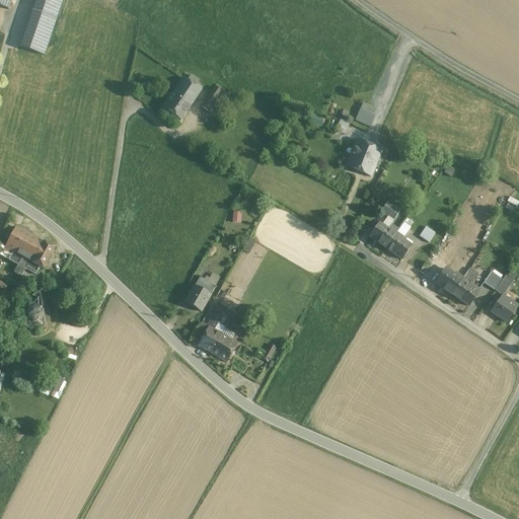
[(11,0),(0,0),(0,7),(8,10),(11,0)]
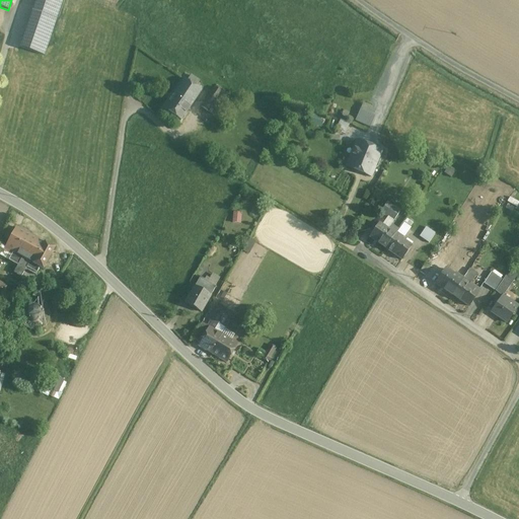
[(35,0),(20,47),(45,55),(63,0),(35,0)]
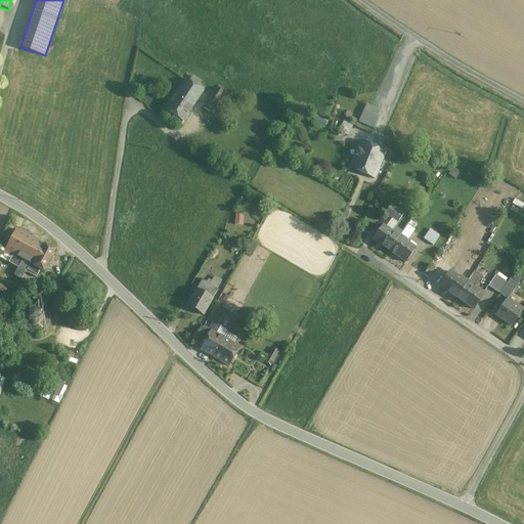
[(202,83),(193,77),(189,83),(198,89),(202,83)]
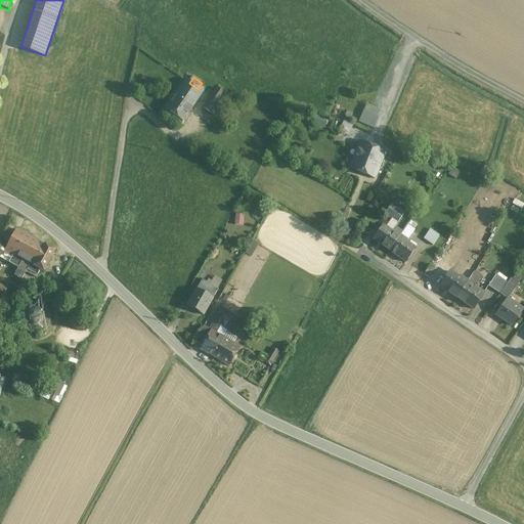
[(189,83),(186,81),(178,92),(195,104),(204,93),(198,89),(189,83)]
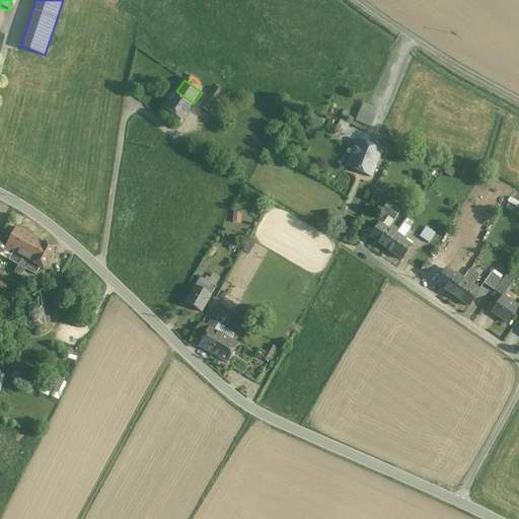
[(215,88),(202,107),(213,116),(226,96),(215,88)]
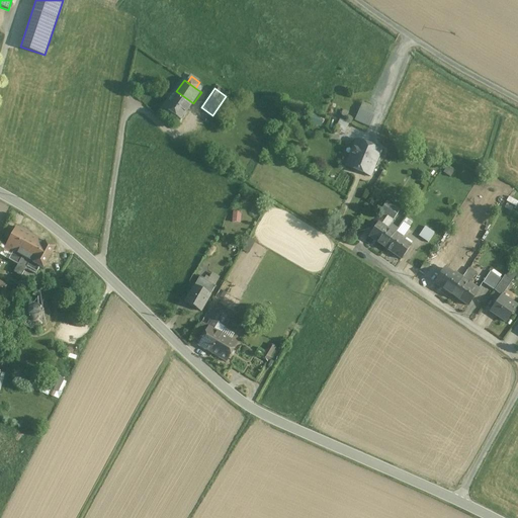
[(193,103),(176,91),(163,109),(181,121),(193,103)]
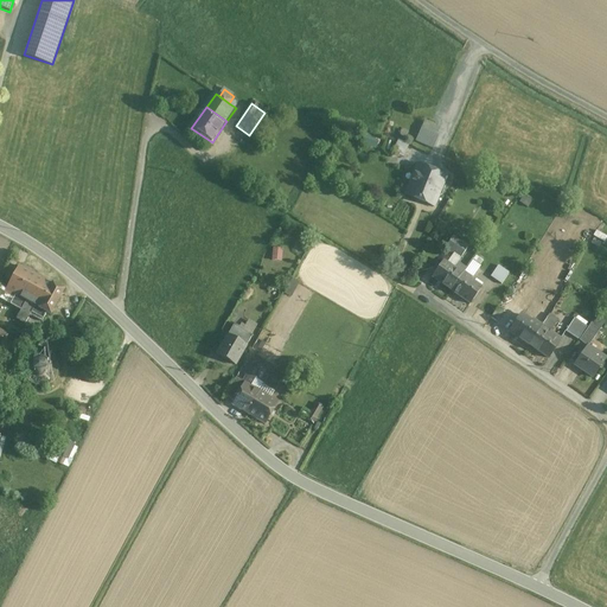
[(435,125),(426,120),(421,128),(432,133),(435,125)]
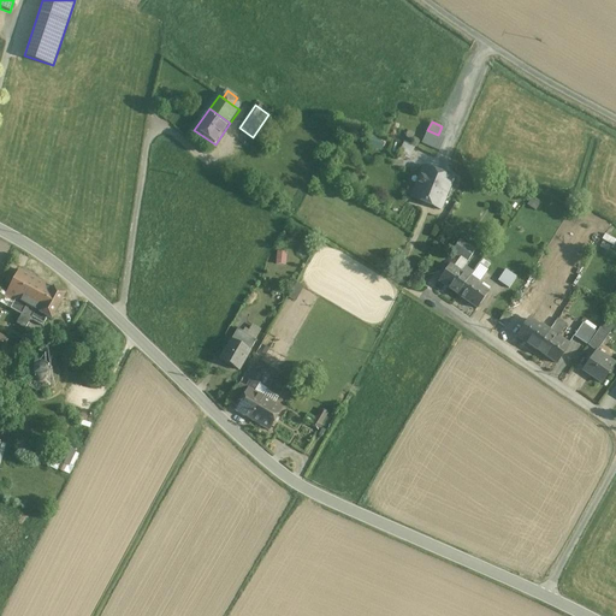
[(438,135),(427,130),(421,143),(439,152),(445,138),(438,135)]
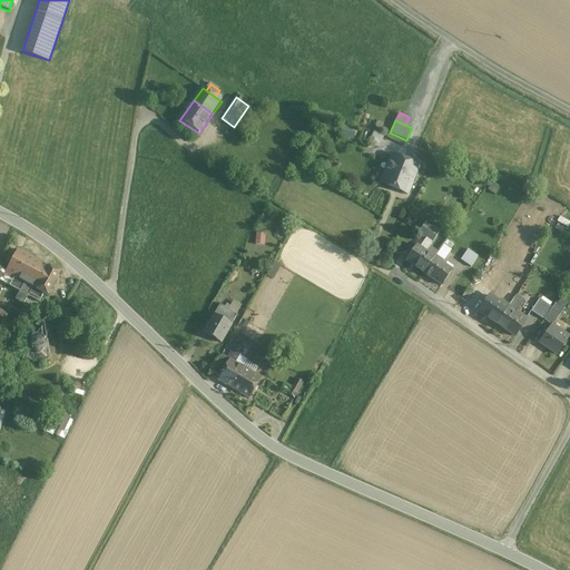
[(353,138),(356,128),(345,125),(342,135),(353,138)]
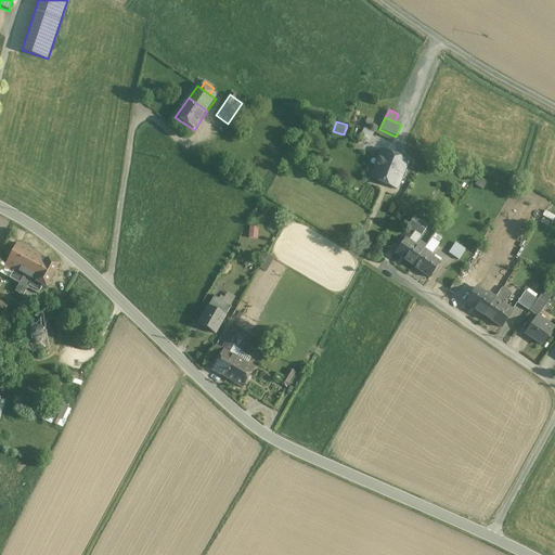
[(379,137),(372,134),(364,132),(362,141),(364,142),(369,142),(381,146),(384,138),(379,137)]
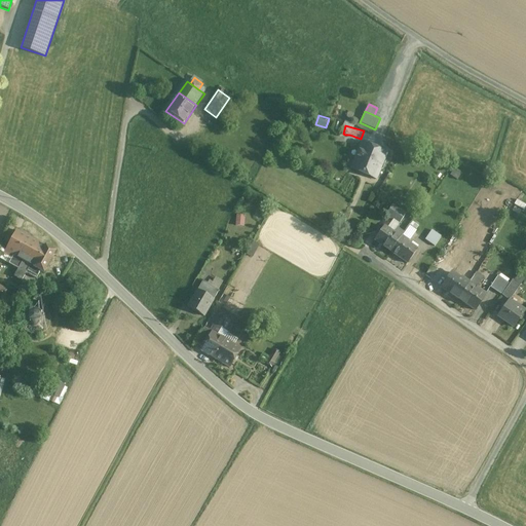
[(374,149),(355,142),(350,155),(357,157),(352,170),(364,175),(374,149)]
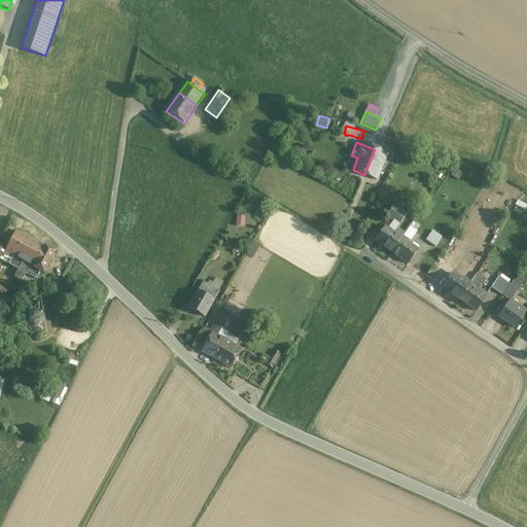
[(387,154),(375,149),(364,175),(377,180),(382,166),(384,167),(386,162),(384,161),(387,154)]
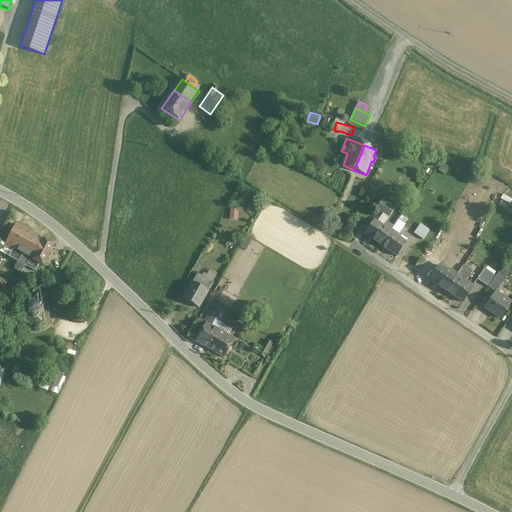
[(449,170),(442,165),(438,171),(445,175),(449,170)]
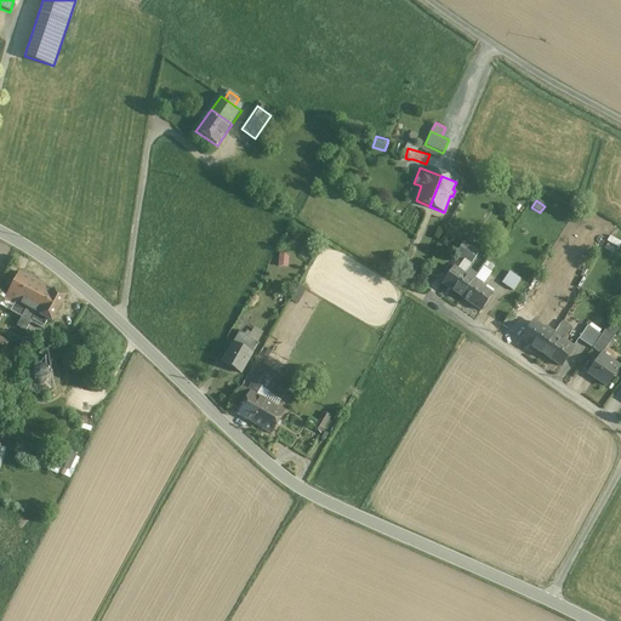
[(620,244),(620,241),(610,237),(607,243),(619,249),(620,244)]
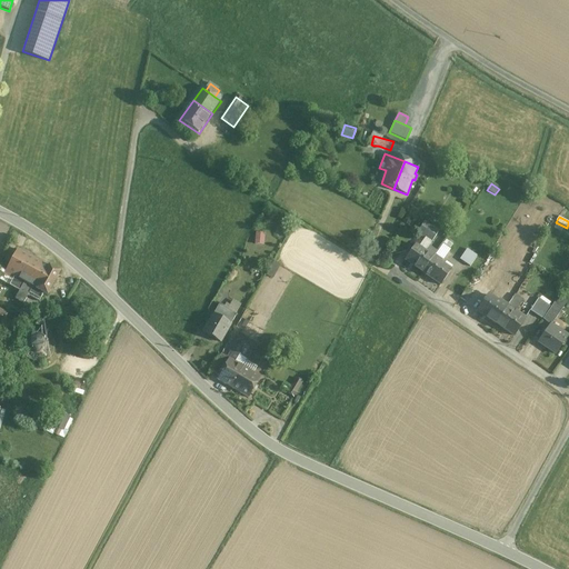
[(438,232),(425,222),(417,233),(431,243),(438,232)]
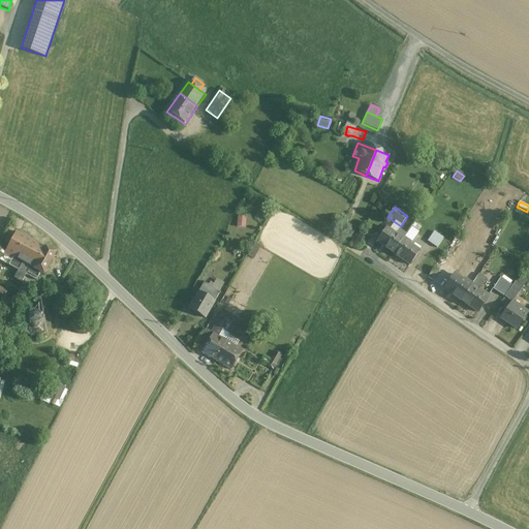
[(237,226),(246,226),(246,215),(237,215),(237,226)]
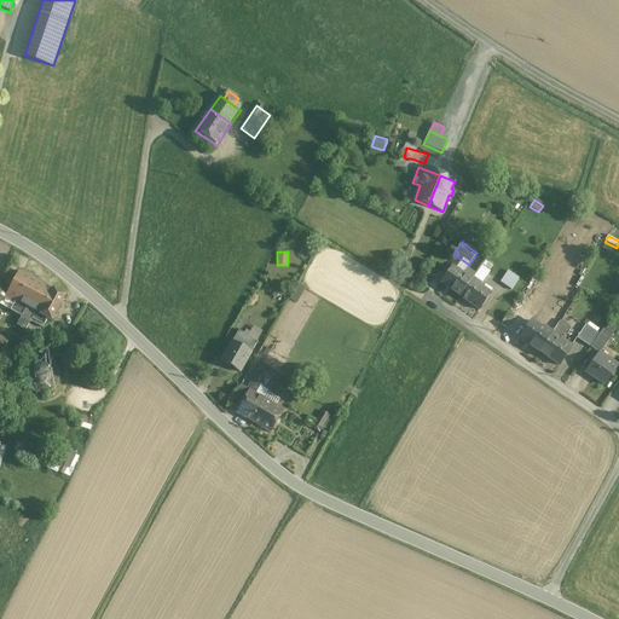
[(473,277),(457,267),(456,270),(452,267),(440,284),(460,298),(474,278),(473,277)]
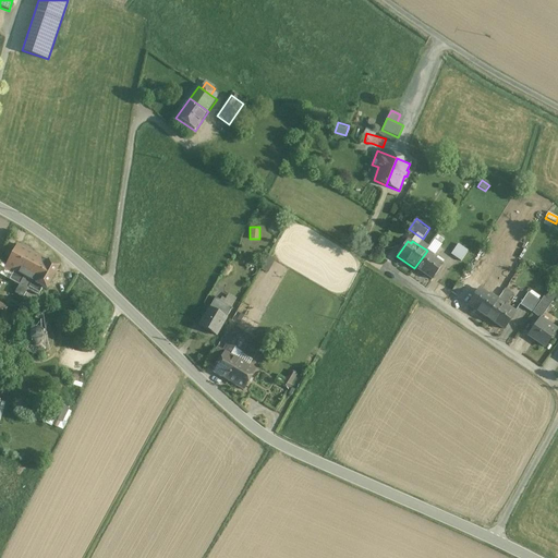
[(433,242),(426,250),(427,251),(414,268),(432,280),(443,265),(441,265),(433,258),(435,255),(434,255),(439,247),(433,242)]
